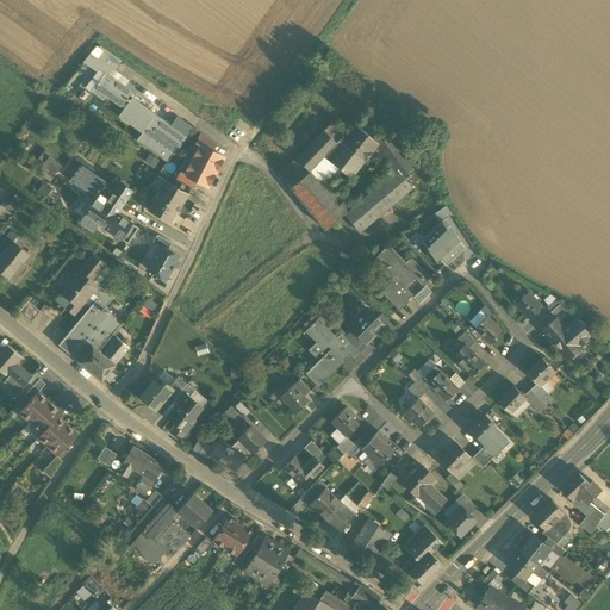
[(97,47),(89,54),(114,72),(120,63),(97,47)]
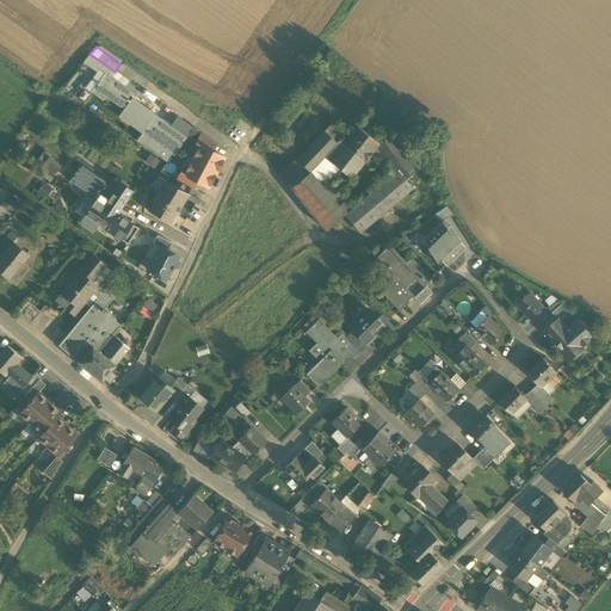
[(106,97),(123,110),(133,98),(135,94),(111,76),(115,72),(90,54),(85,60),(99,69),(85,87),(103,100),(106,97)]
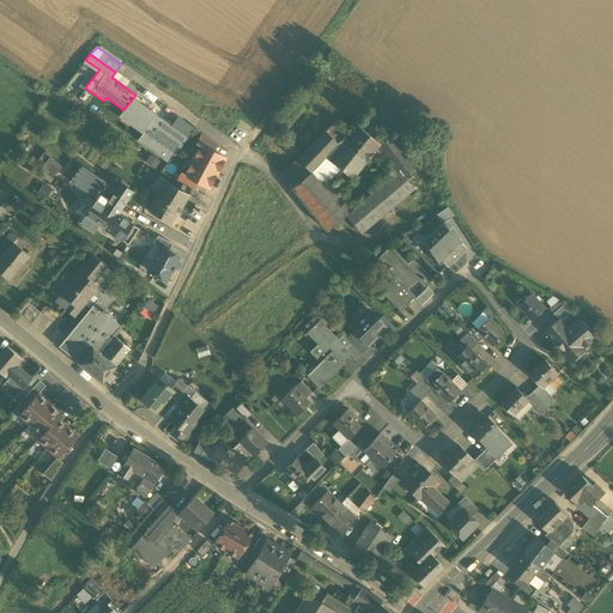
[(143,133),(150,139),(174,156),(187,138),(170,126),(133,98),(123,110),(119,116),(143,133)]
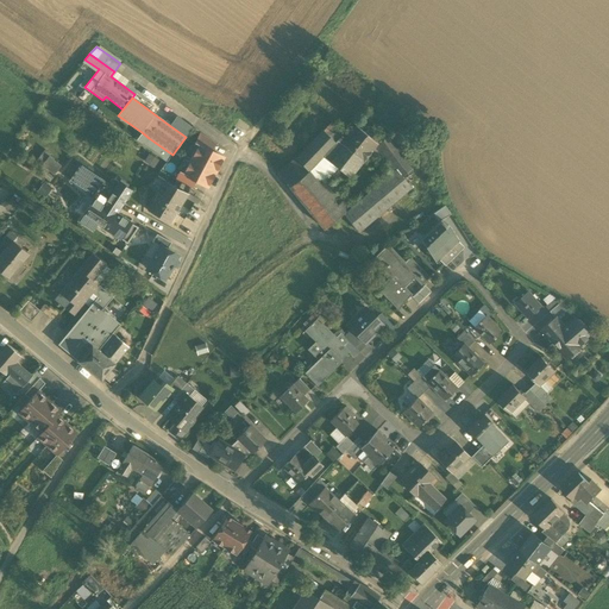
[(176,115),(169,125),(186,137),(193,127),(176,115)]
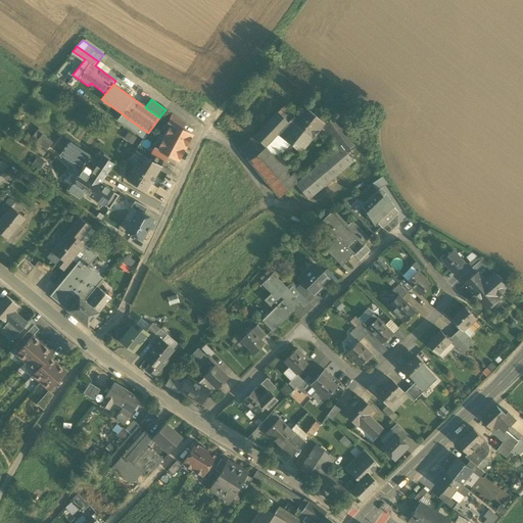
[(239,149),(248,160),(266,147),(278,134),(287,142),(284,147),(286,148),(290,151),(293,147),(300,152),(312,139),(290,122),(295,114),(294,113),(294,114),(284,104),(254,136),(239,149)]
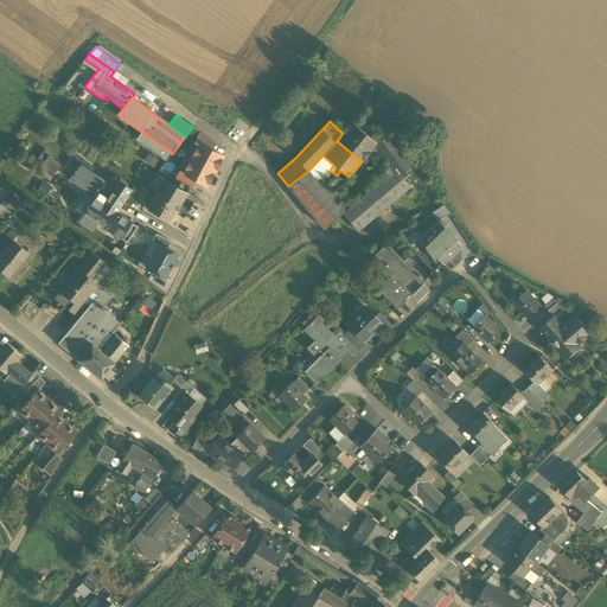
[(337,141),(362,161),(375,145),(376,142),(355,126),(346,136),(343,133),(337,141)]
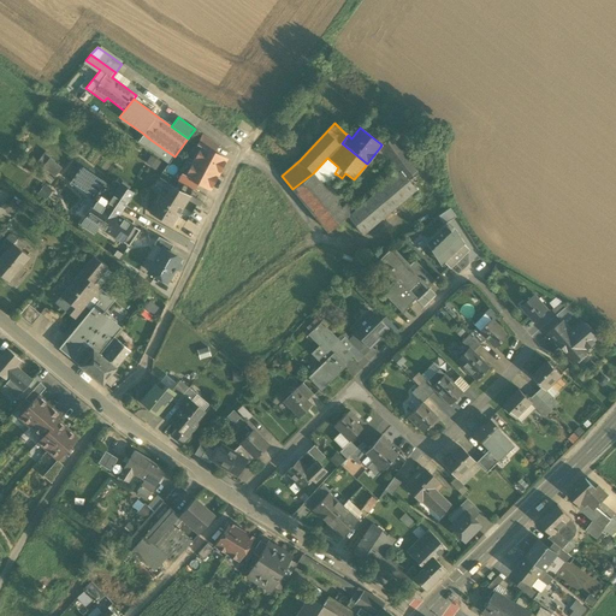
[(137,142),(144,147),(150,140),(143,134),(137,142)]
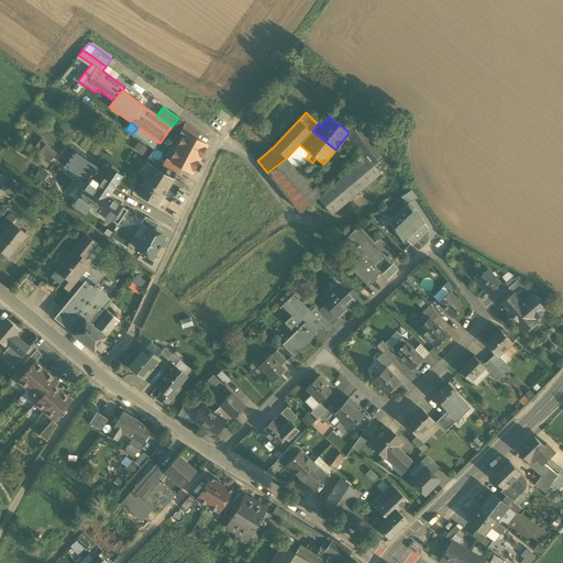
[(185,134),(195,140),(199,132),(186,123),(180,133),(184,135),(185,134)]
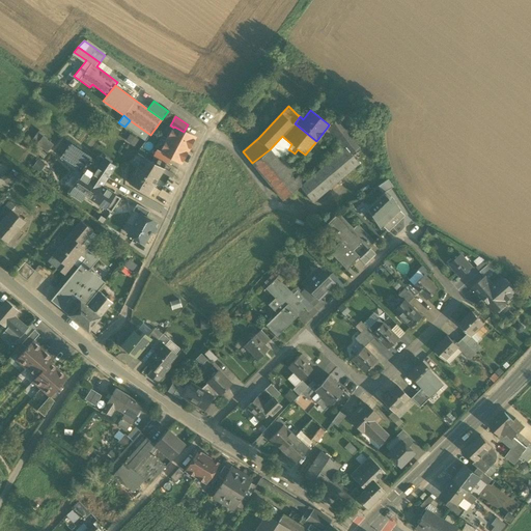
[(339,144),(341,143),(351,137),(337,118),(329,124),(328,127),(339,144)]
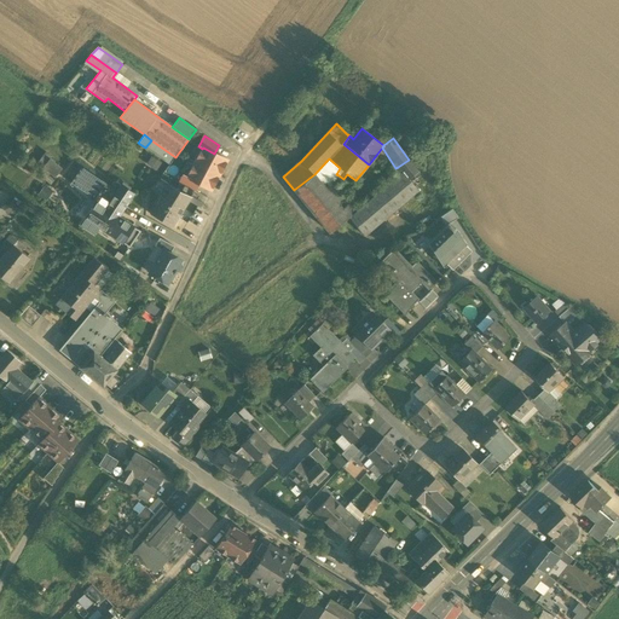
[(169,165),(175,157),(151,140),(145,148),(169,165)]
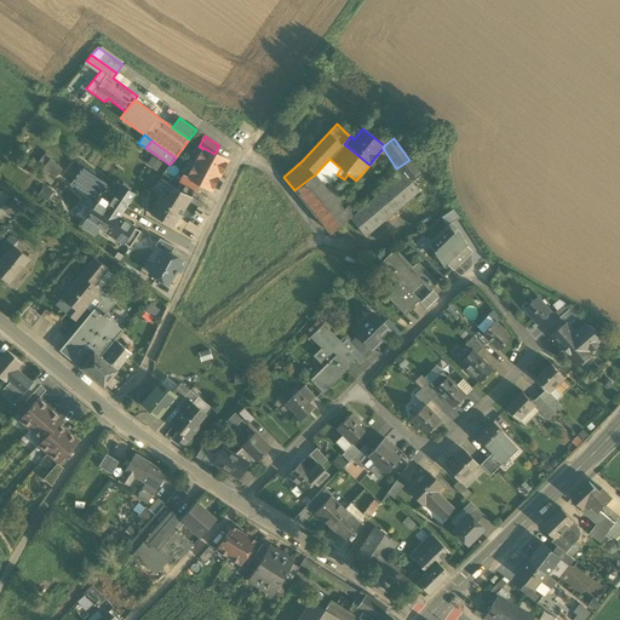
[(202,149),(195,162),(219,176),(227,160),(214,154),(204,148),(202,149)]
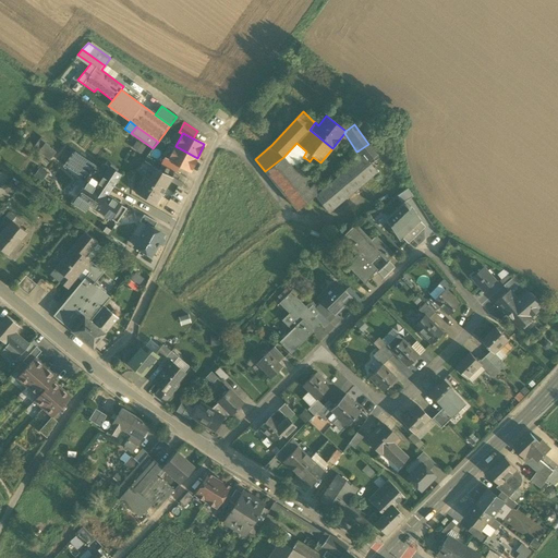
[(40,137),(33,146),(48,160),(57,152),(40,137)]
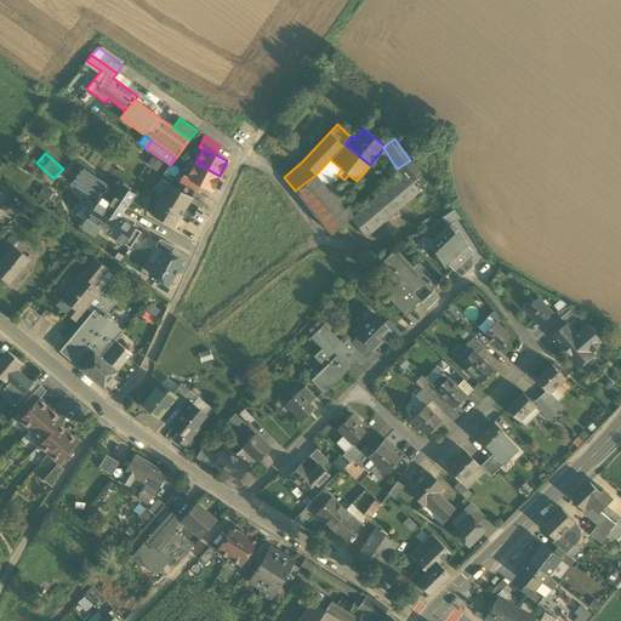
[(157,170),(161,161),(152,157),(147,164),(157,170)]
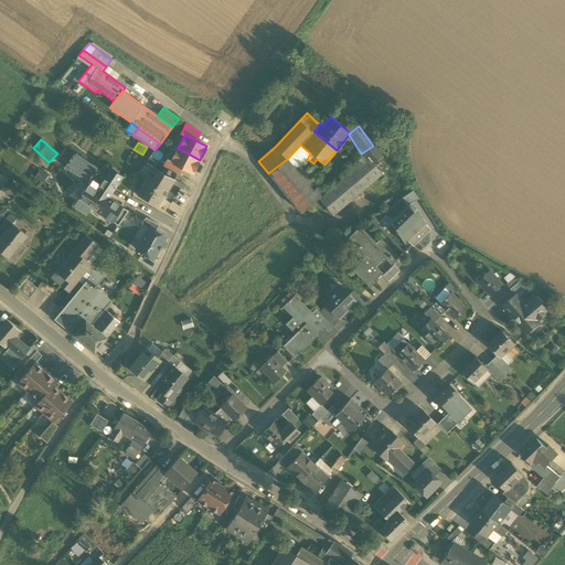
[(319,198),(324,193),(304,167),(309,160),(307,159),(310,153),(300,145),(287,159),(315,191),(319,198)]
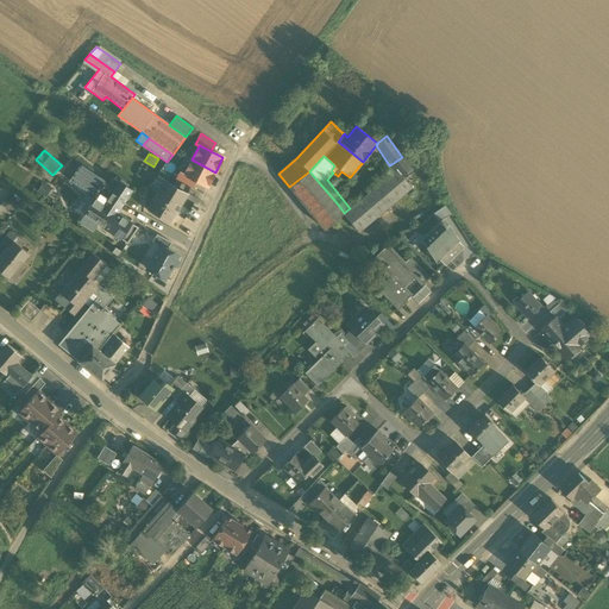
[(391,164),(396,170),(402,177),(403,177),(413,170),(402,157),(391,164)]
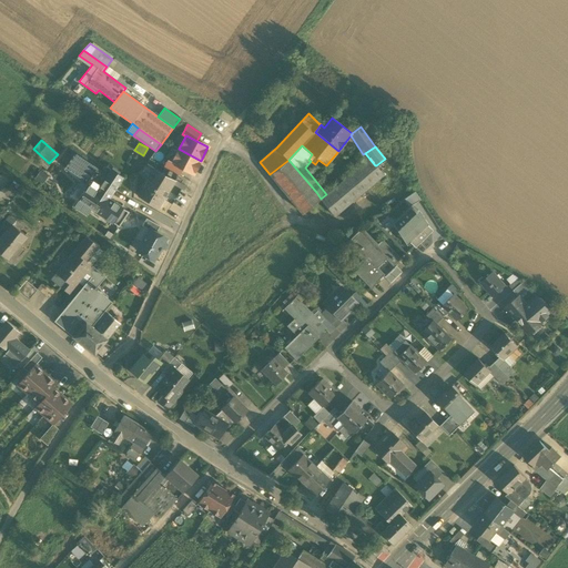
[(193,174),(201,161),(179,149),(172,162),(172,163),(182,169),(193,174)]
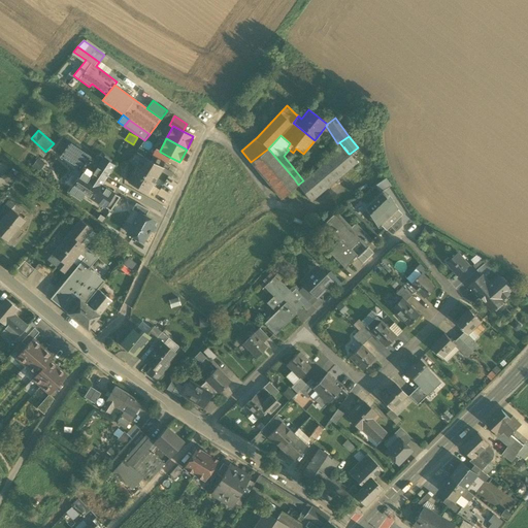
[(74,168),(81,172),(90,177),(103,158),(99,155),(96,159),(98,160),(97,161),(69,142),(61,156),(76,166),(74,168)]
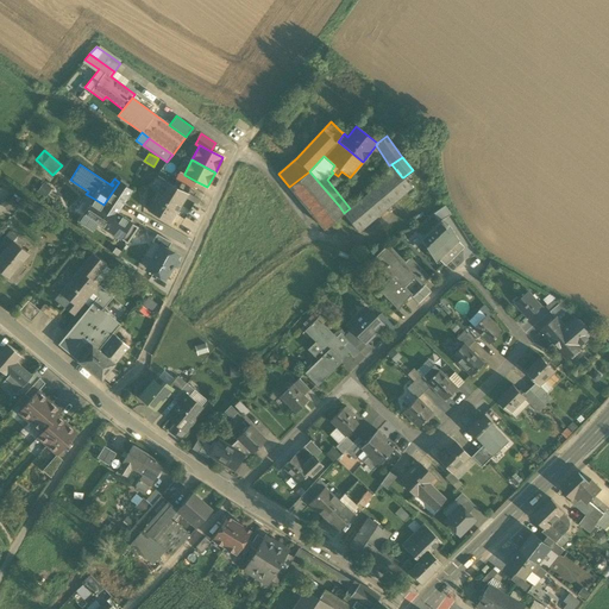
[(350,208),(344,213),(344,214),(358,232),(412,188),(403,177),(402,177),(396,170),(350,208)]
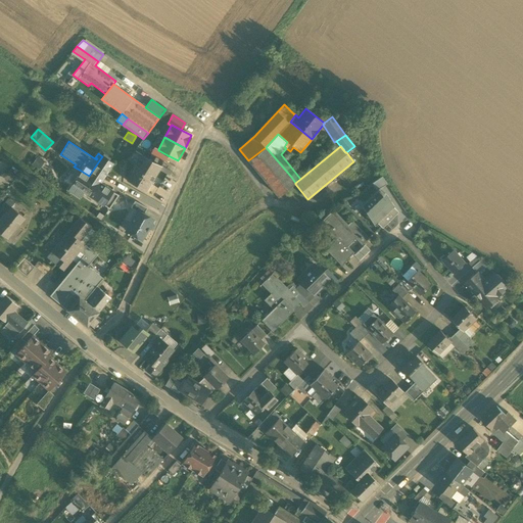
[(155,147),(151,154),(164,161),(168,155),(158,150),(158,149),(155,147)]
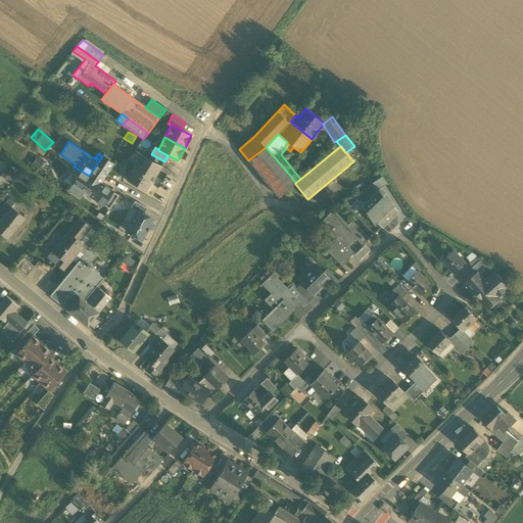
[(291,177),(266,147),(248,160),(274,191),(291,177)]
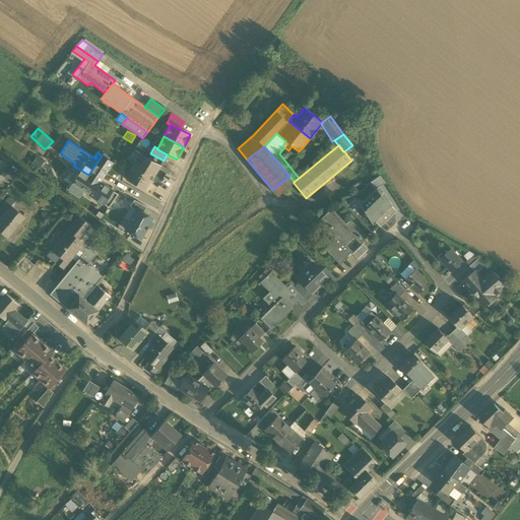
[(141,155),(142,154),(134,149),(127,157),(135,164),(126,180),(144,191),(158,169),(160,166),(148,158),(141,155)]
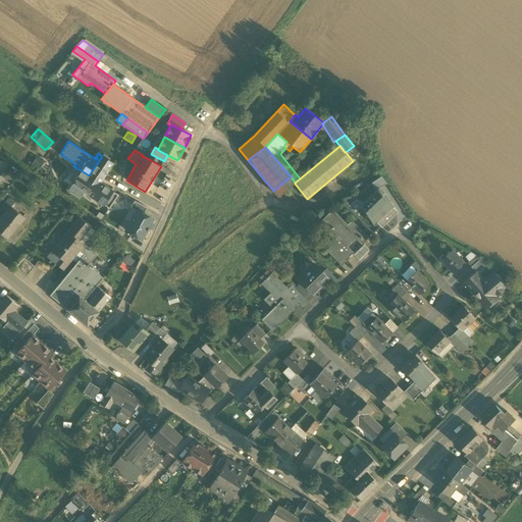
[(164,161),(151,154),(149,159),(161,166),(164,161)]
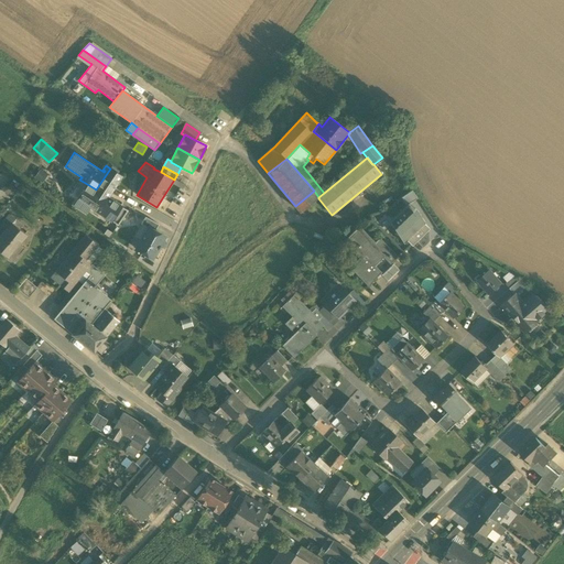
[(121,176),(110,169),(96,190),(87,184),(77,198),(111,221),(121,206),(107,197),(121,176)]
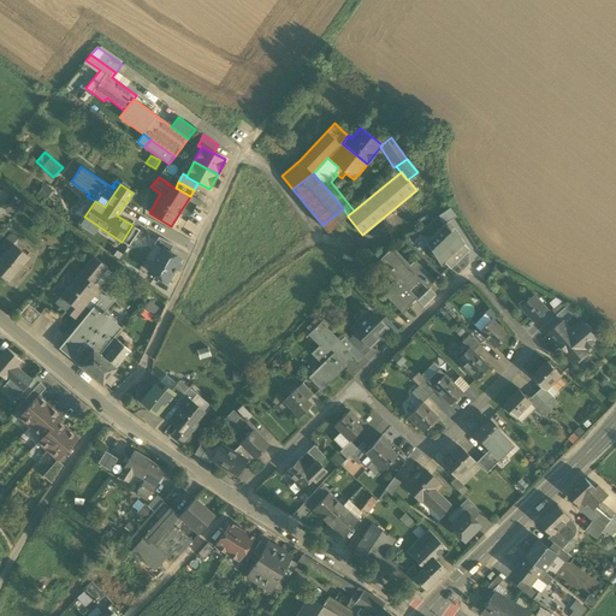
[(202,202),(190,196),(188,200),(200,207),(202,202)]
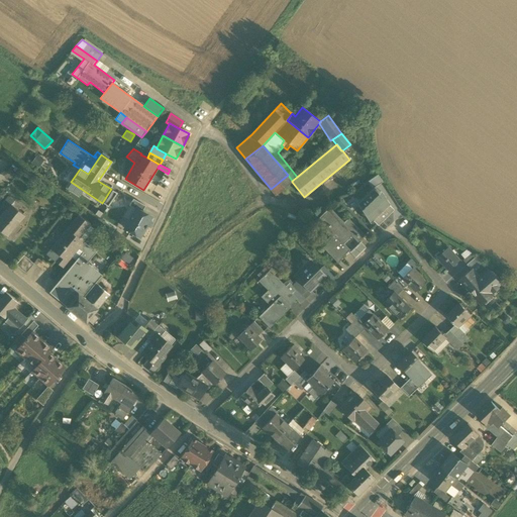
[(5,179),(13,174),(9,167),(1,173),(5,179)]
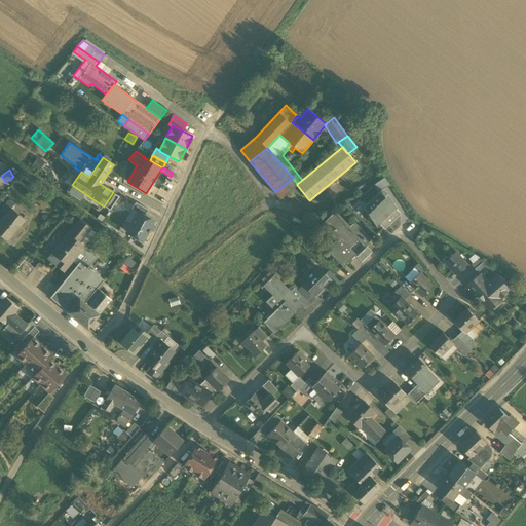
[(297,184),(293,178),(275,192),(280,198),(297,185),(297,184)]
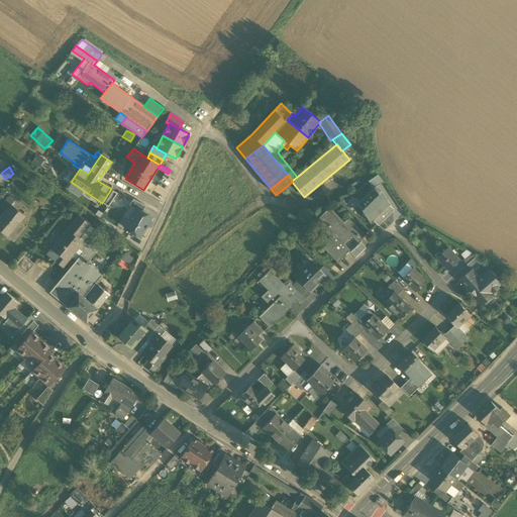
[(378,175),(368,182),(373,188),(383,182),(378,175)]
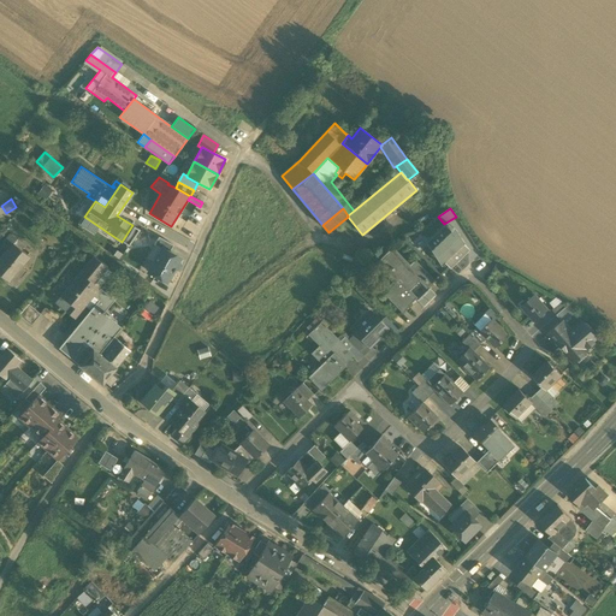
[(122,242),(129,246),(140,230),(132,225),(122,242)]
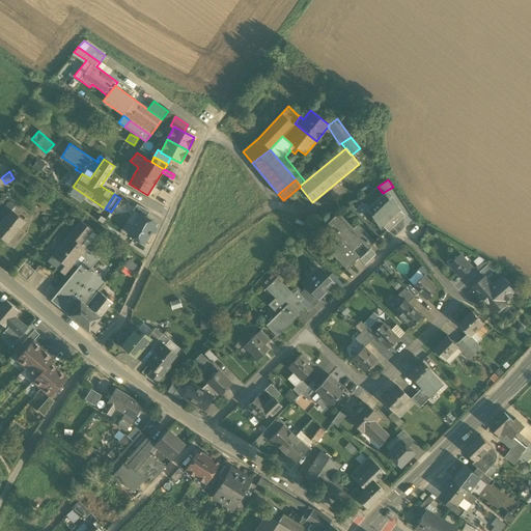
[(378,221),(387,230),(402,214),(384,195),(369,210),(380,219),(378,221)]
